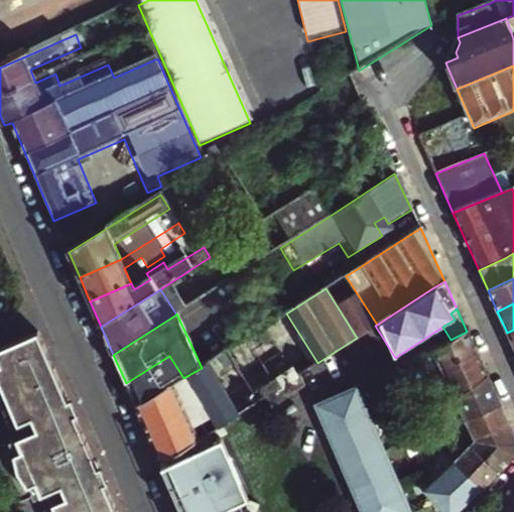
[(430,349),(419,357),(427,373),(438,365),(475,349),(467,332),(451,340),(430,349)]
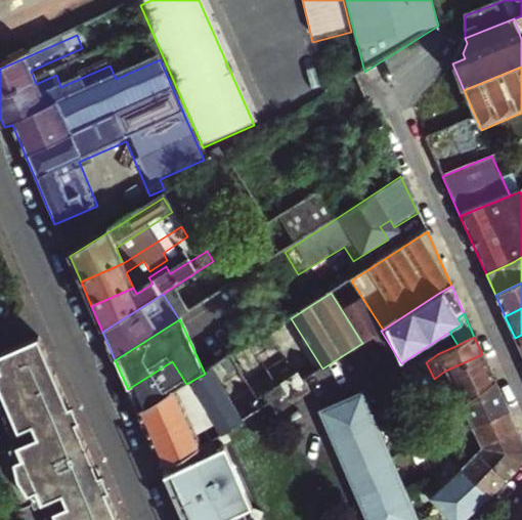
[(24,345),(0,354),(0,391),(4,401),(0,402),(0,416),(13,447),(7,449),(33,509),(38,507),(46,503),(53,519),(116,519),(37,339),(24,345)]
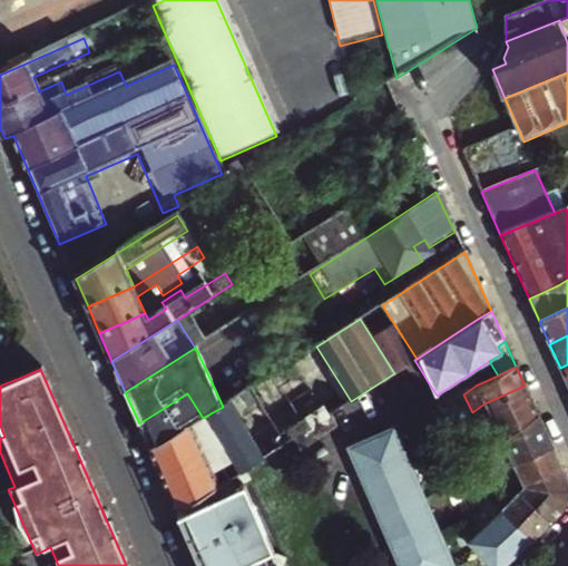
[(462,445),(496,430),(502,445),(539,417),(525,386),(485,403),(472,412),(463,419),(453,426),(462,445)]
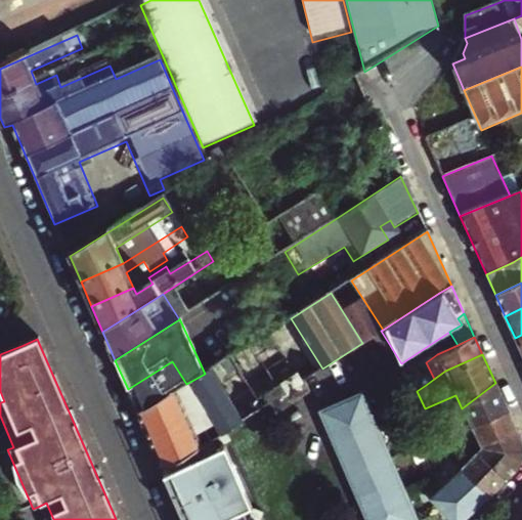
[(138,415),(174,392),(186,384),(172,361),(128,389),(138,415)]
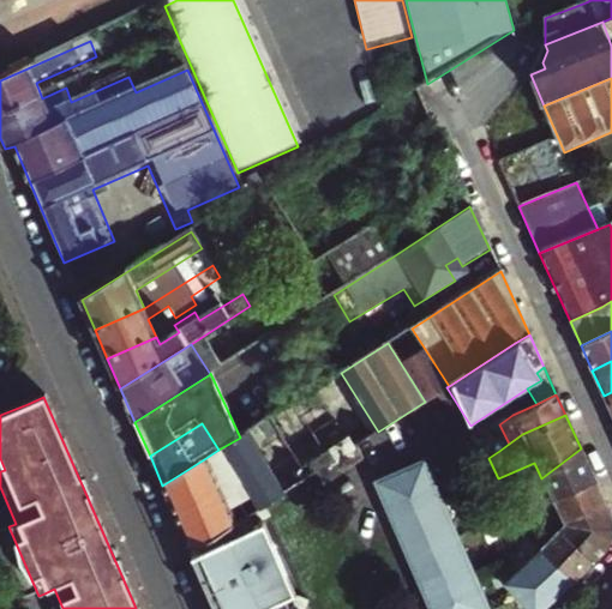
[(490,430),(479,439),(489,458),(499,451),(490,430)]
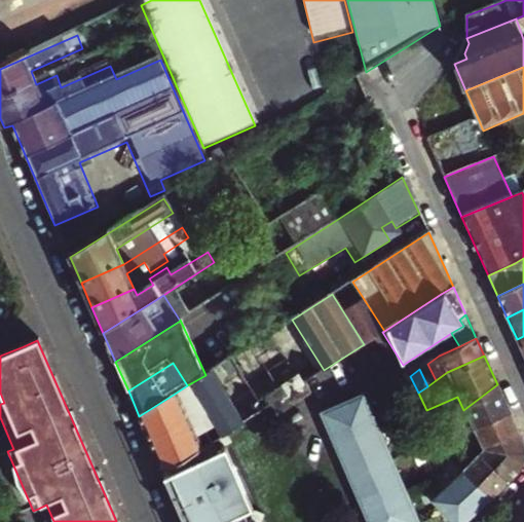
[(240,424),(208,373),(206,375),(187,385),(220,438),(240,424)]
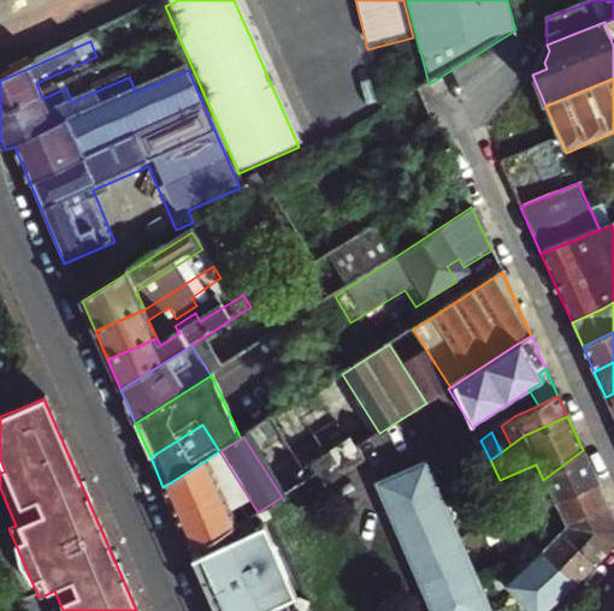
[(329,487),(370,461),(360,446),(354,437),(299,474),(305,481),(319,473),(329,487)]
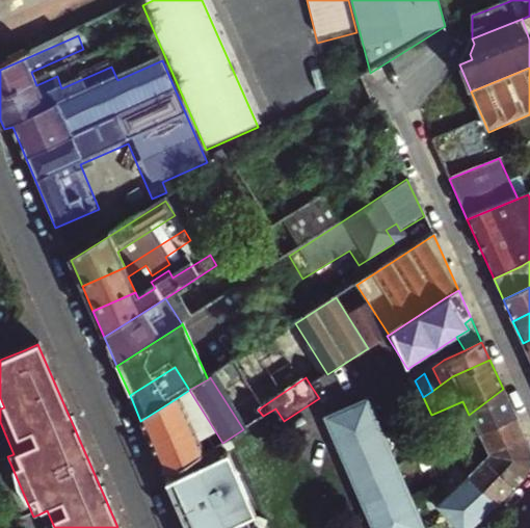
[(503,389),(469,415),(479,436),(517,419),(503,389)]
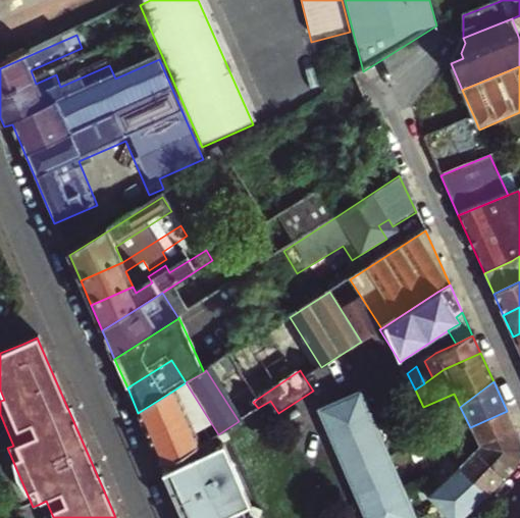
[(173,391),(138,413),(162,469),(199,447),(173,391)]
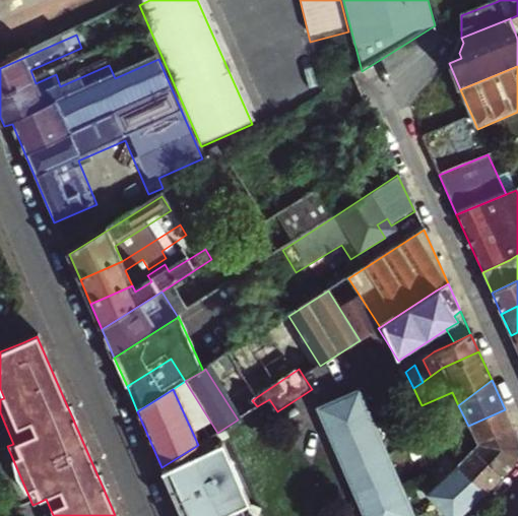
[(413,515),(360,389),(309,410),(353,515),(413,515)]
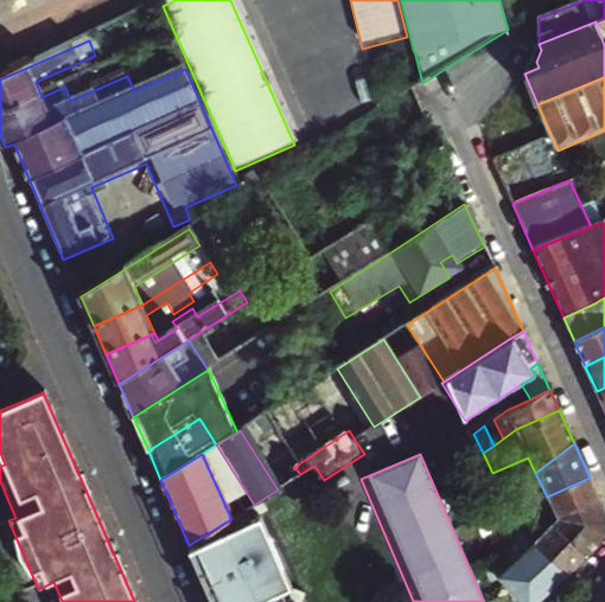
[(590,478),(547,497),(556,519),(599,499),(590,478)]
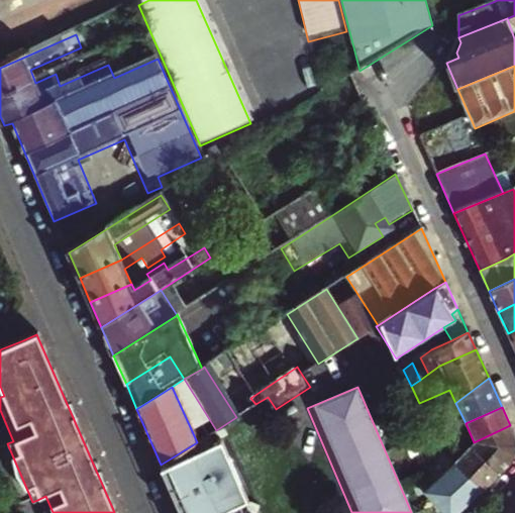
[(430,428),(440,421),(437,416),(427,423),(430,428)]
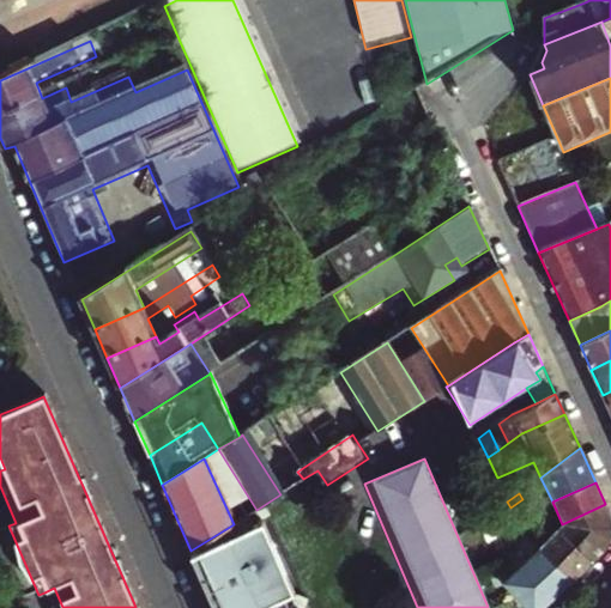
[(610,545),(610,516),(605,504),(562,524),(555,532),(591,566),(610,545)]
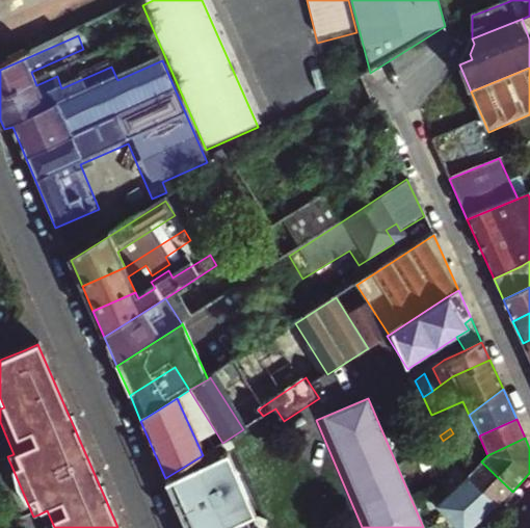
[(227,451),(220,443),(211,450),(216,457),(227,451)]
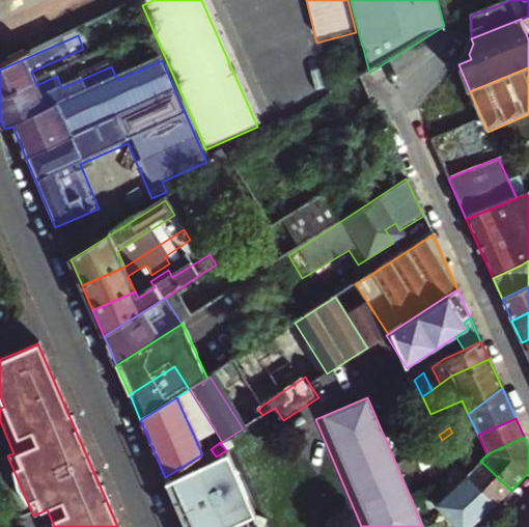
[(474,468),(457,451),(450,458),(467,475),(474,468)]
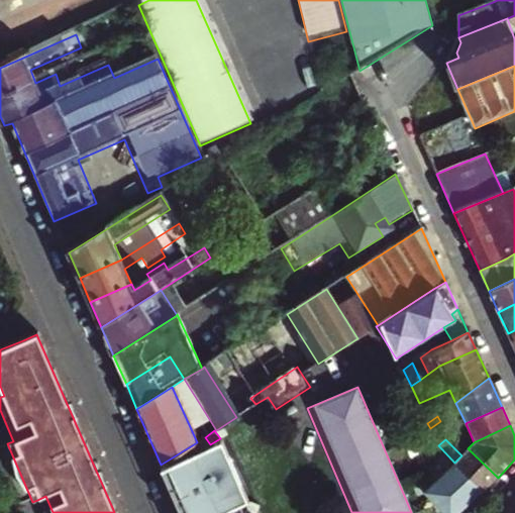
[(203,512),(239,498),(217,445),(156,471),(173,512),(203,512)]
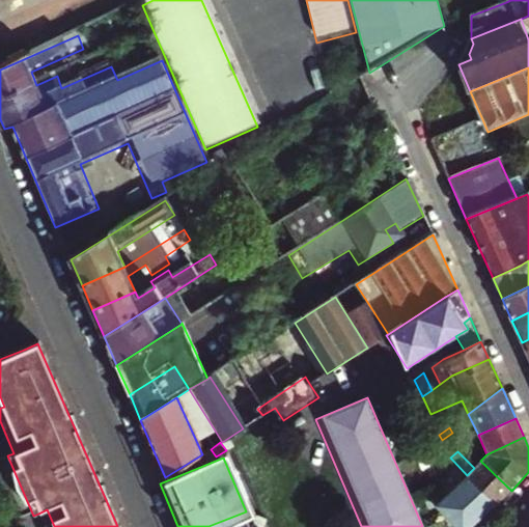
[(480,461),(474,468),(467,475),(497,505),(511,491),(480,461)]
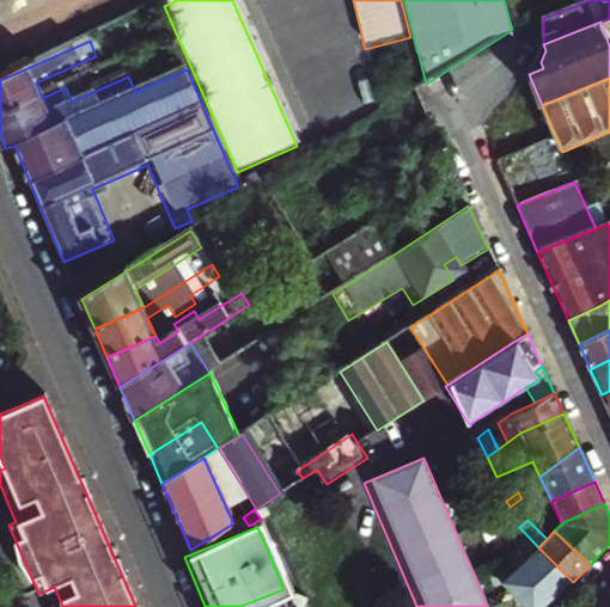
[(573,582),(538,547),(523,564),(554,601),(573,582)]
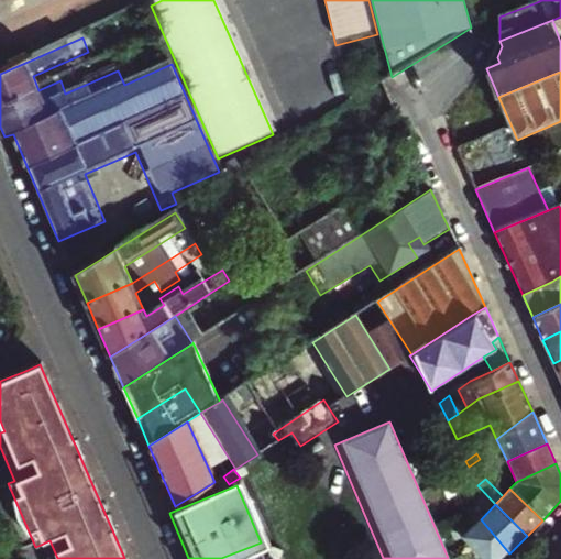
[(481,519),(465,535),(479,551),(486,558),(504,558),(509,554),(481,519)]
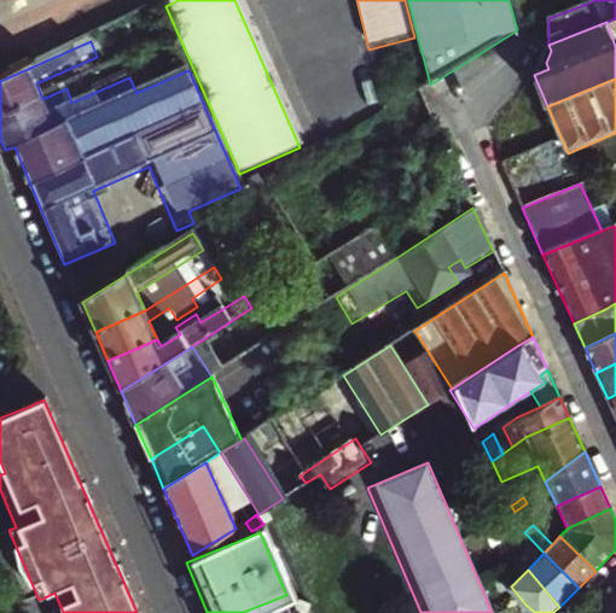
[(45,597),(51,612),(63,612),(54,593),(45,597)]
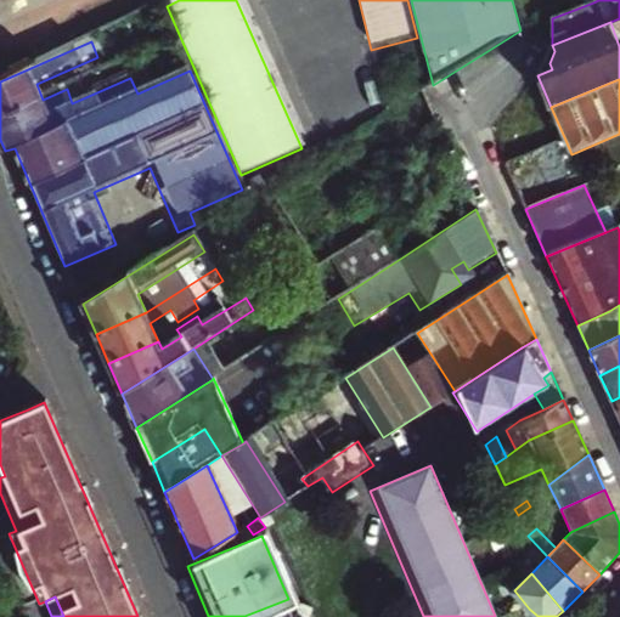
[(296,616),(288,599),(244,616),(296,616)]
